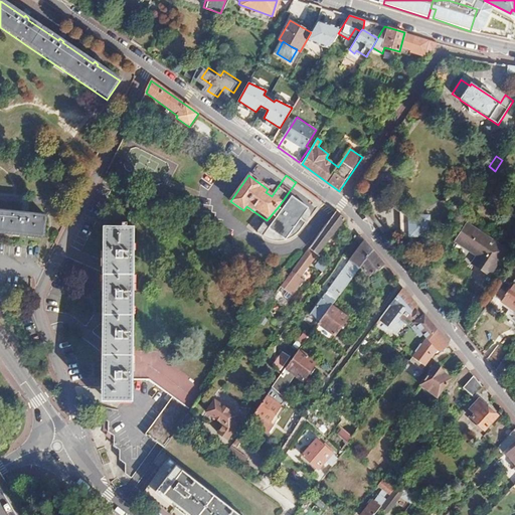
[(308,207),(292,196),(283,209),(279,206),(273,215),(276,217),(269,226),(286,238),(308,207)]
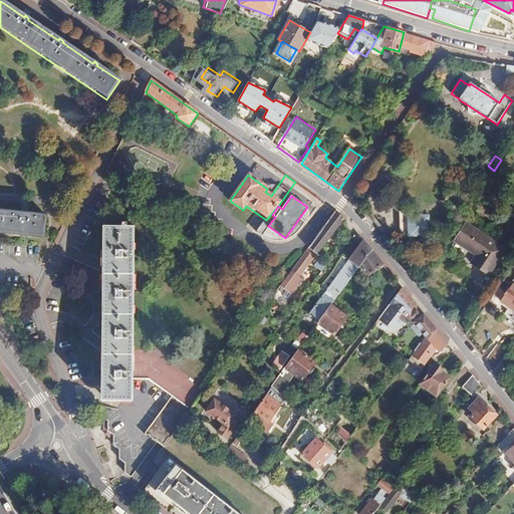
[(335,210),(320,200),(311,211),(327,222),(335,210)]
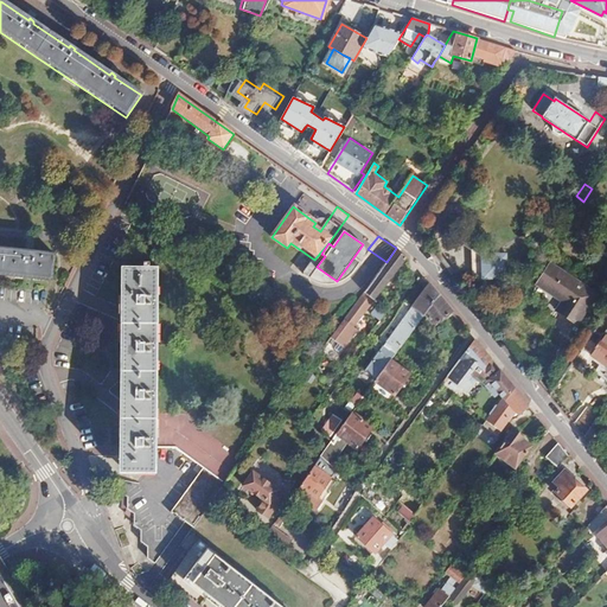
[(374,280),(364,293),(352,308),(332,337),(347,347),(360,330),(356,327),(368,312),(406,256),(396,248),(387,262),(374,280)]
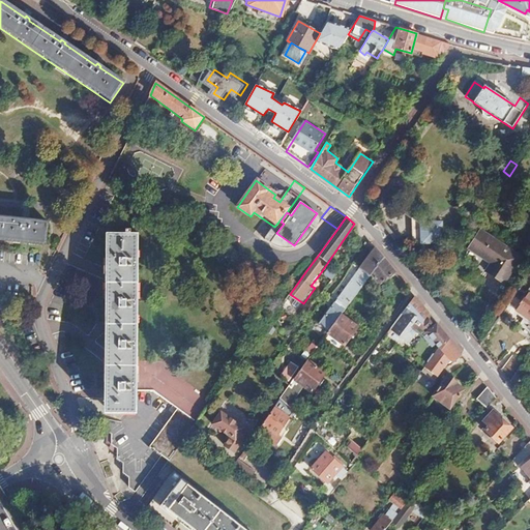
[(0,240),(46,246),(48,224),(29,222),(29,219),(25,218),(25,221),(0,217),(0,240)]
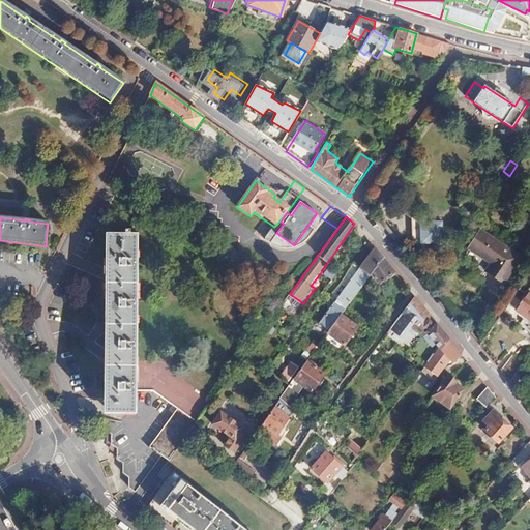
[(444,221),(419,221),(420,244),(444,244),(444,221)]
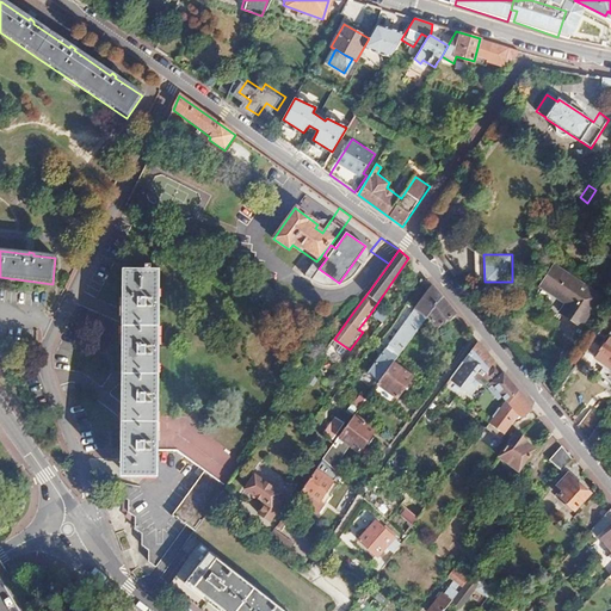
[(357,269),(347,282),(357,289),(355,292),(358,296),(360,291),(366,295),(376,282),(357,269)]
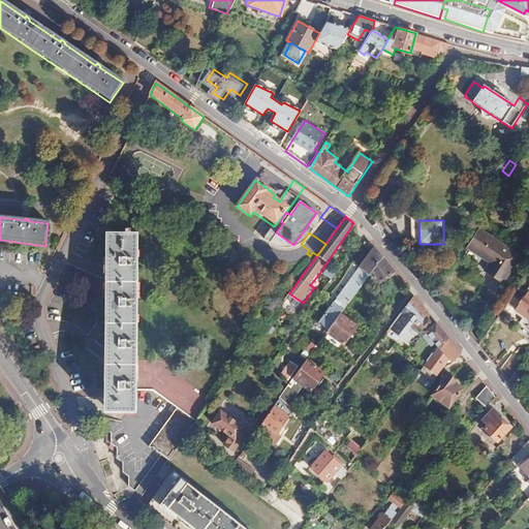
[(518,259),(477,232),(466,250),(489,266),(484,274),(500,286),(518,259)]
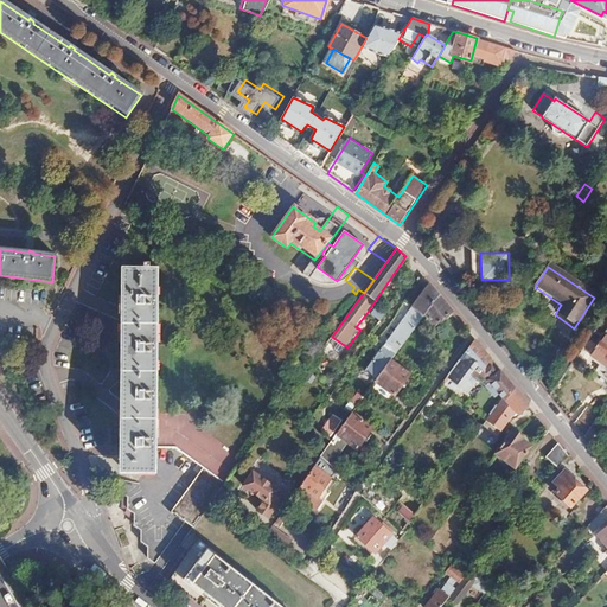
[(110,448),(121,449),(121,473),(158,474),(146,491),(122,484),(121,496),(128,502),(127,512),(134,518),(134,530),(140,535),(139,547),(146,551),(146,563),(152,569),(186,522),(195,526),(209,506),(216,497),(242,460),(208,436),(196,433),(197,416),(159,415),(160,269),(122,268),(122,352),(110,352),(112,372),(122,374),(121,428),(110,428),(110,448)]
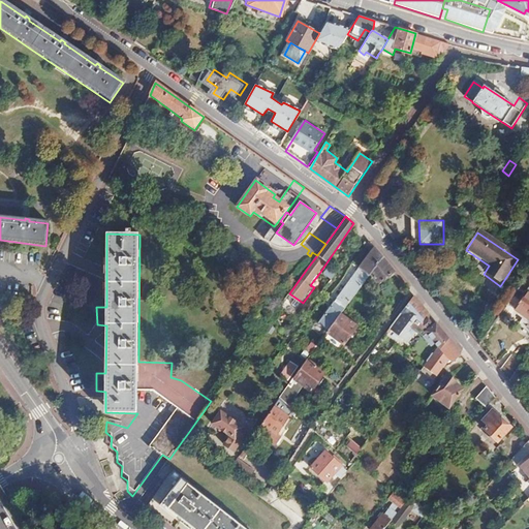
[(382,256),(375,247),(360,268),(369,276),(382,256)]
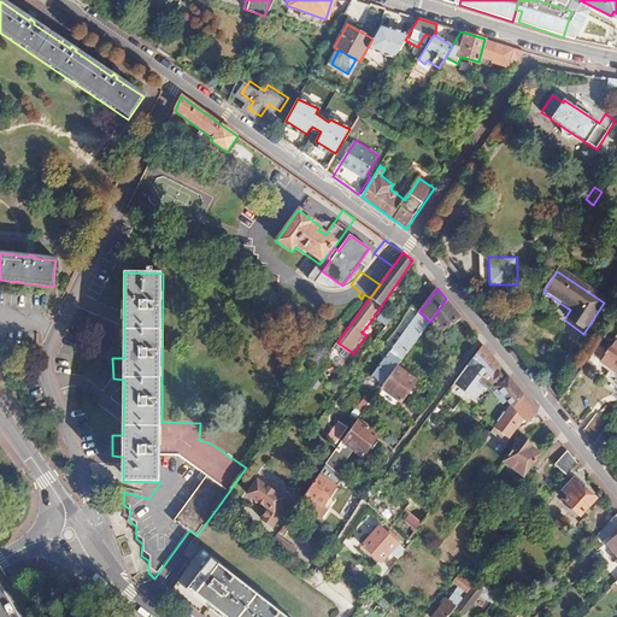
[(430,322),(419,312),(391,353),(401,362),(430,322)]
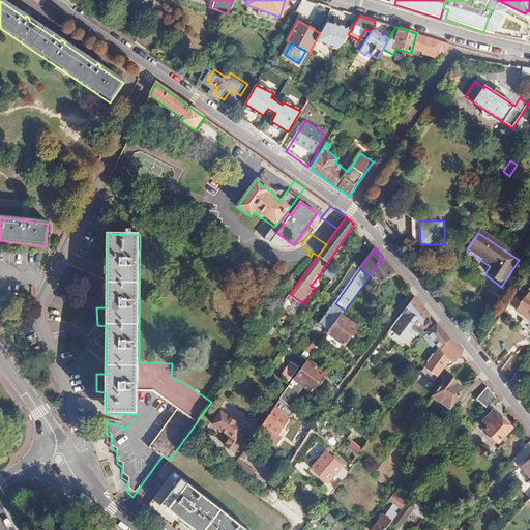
[(337,274),(334,271),(329,280),(332,282),(337,274)]
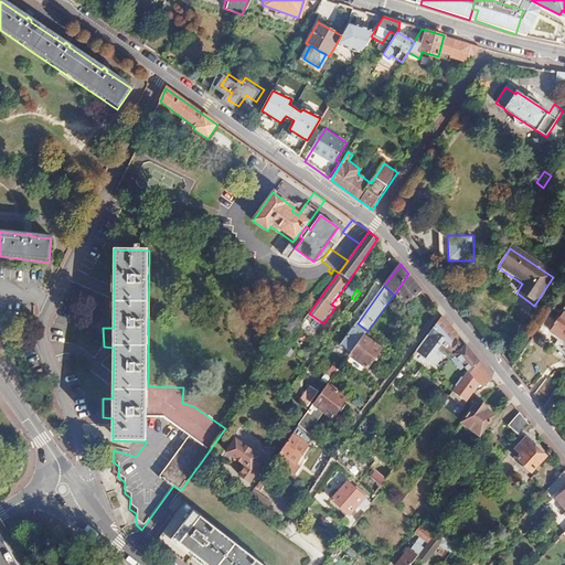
[(564,307),(562,312),(564,313),(552,330),(564,340),(564,307)]
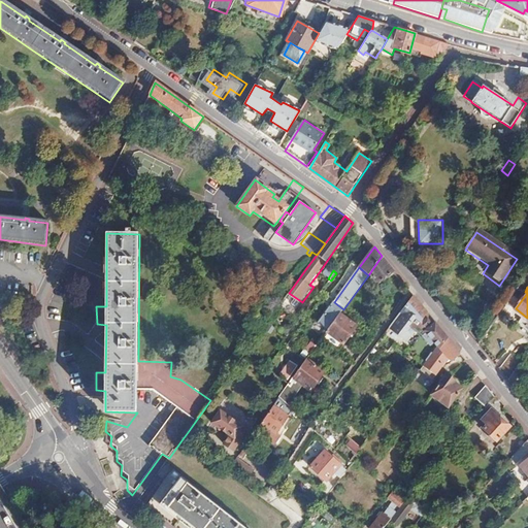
[(277,291),(274,294),(283,301),(286,297),(277,291)]
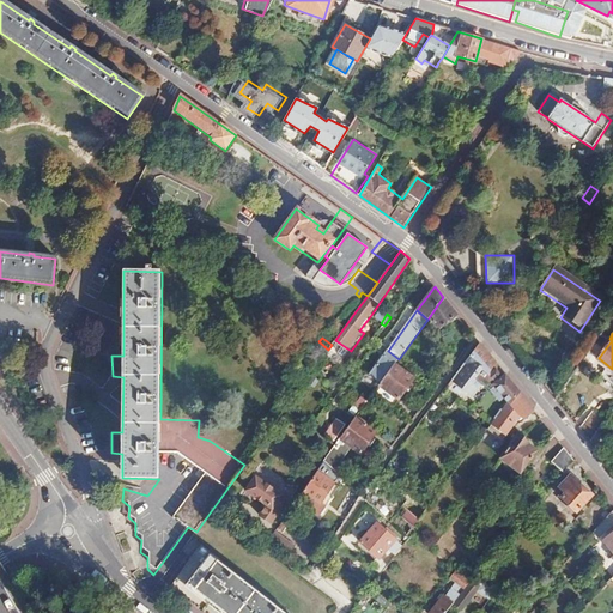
[(479,341),(444,388),(460,400),(465,404),(472,394),(480,382),(490,389),(492,393),(503,404),(507,400),(511,404),(514,406),(520,393),(521,392),(505,374),(497,363),(479,341)]
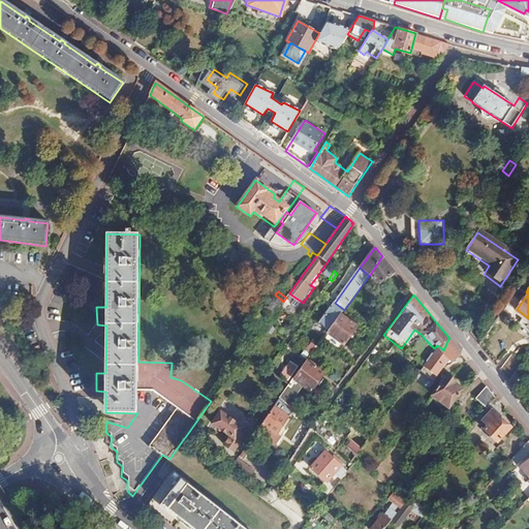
[(344,310),(335,303),(318,324),(329,332),(341,314),(344,310)]
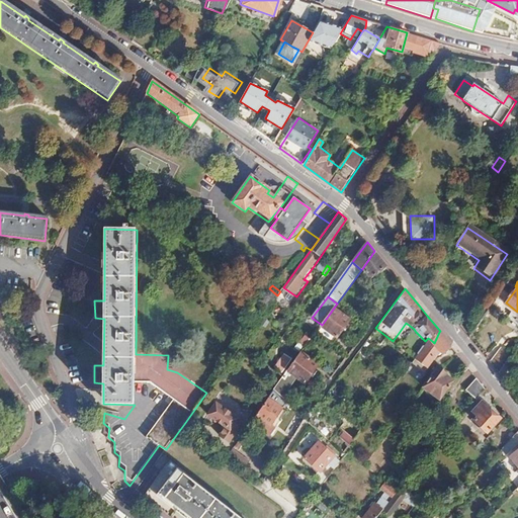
[(350,320),(334,308),(322,325),(317,332),(332,345),(350,320)]
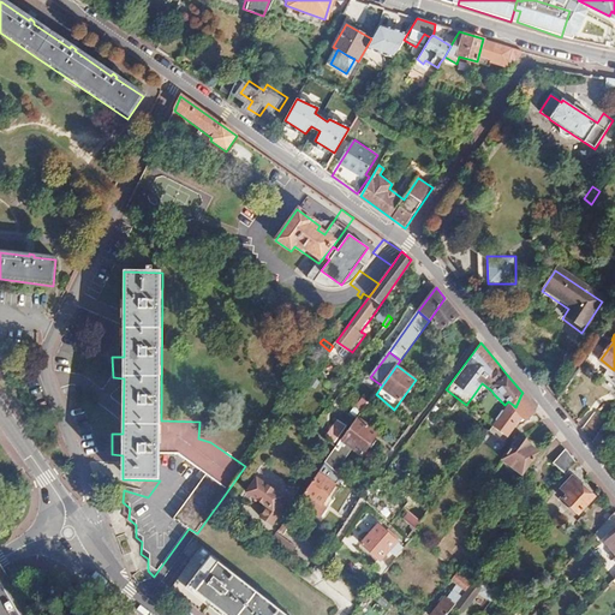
[(537,412),(521,394),(515,407),(513,405),(506,413),(503,417),(496,425),(494,428),(508,440),(524,421),(527,423),(537,412)]
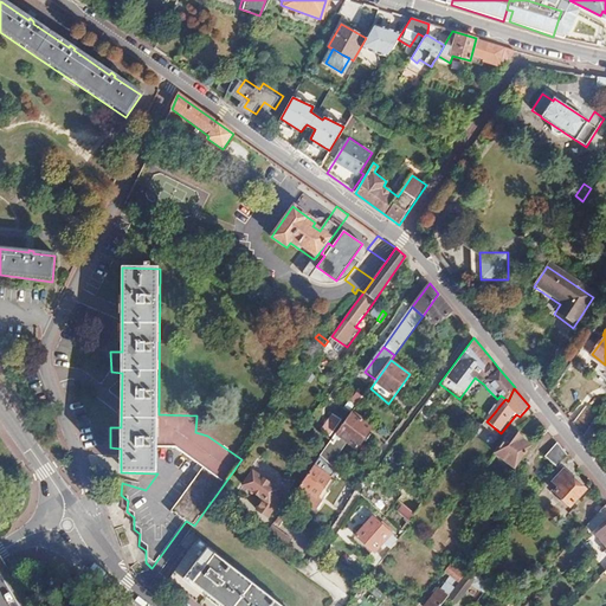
[(498,407),(492,401),(484,411),(488,414),(487,417),(489,419),(496,411),(498,407)]
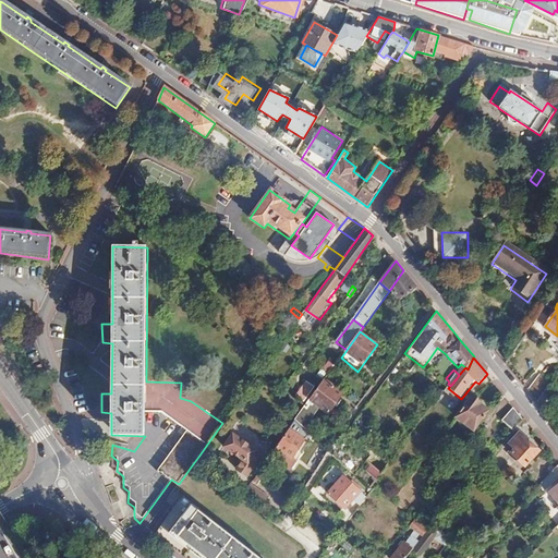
[(538,374),(528,389),(538,401),(552,384),(538,374)]
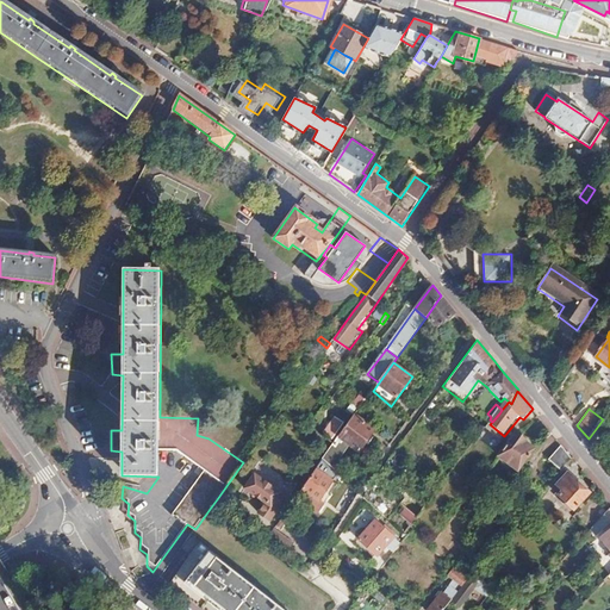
[(367,421),(356,414),(344,430),(340,437),(360,453),(375,431),(365,423),(367,421)]
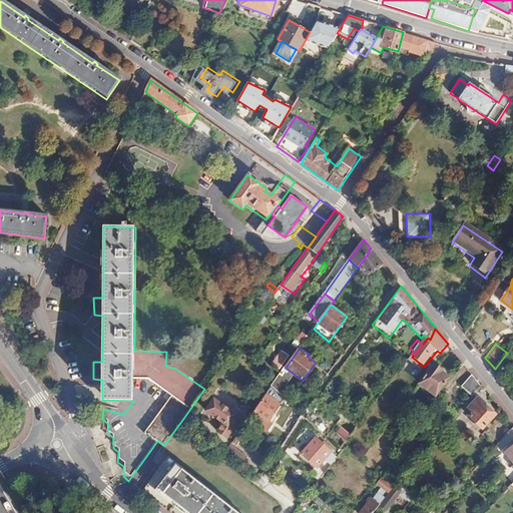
[(290,362),(284,358),(276,369),(282,373),(286,368),(290,362)]
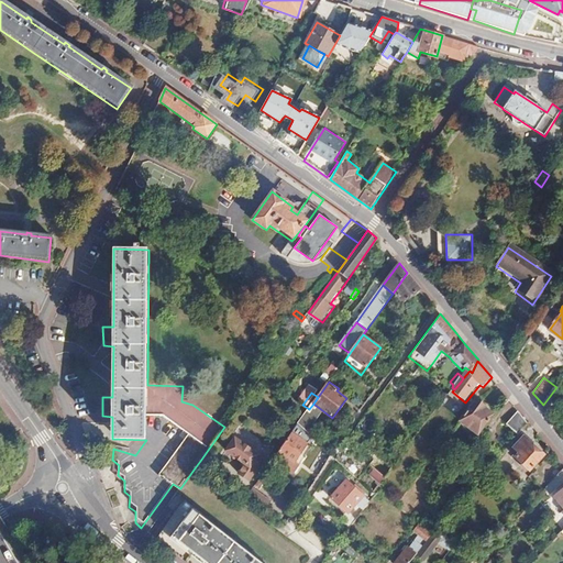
[(486,410),(477,401),(461,421),(478,435),(494,417),(486,411),(486,410)]
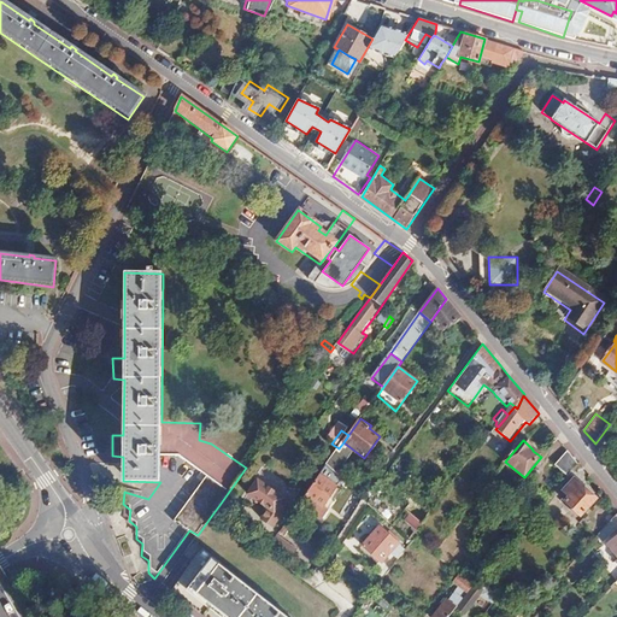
[(579,463),(568,450),(554,465),(566,477),(579,463)]
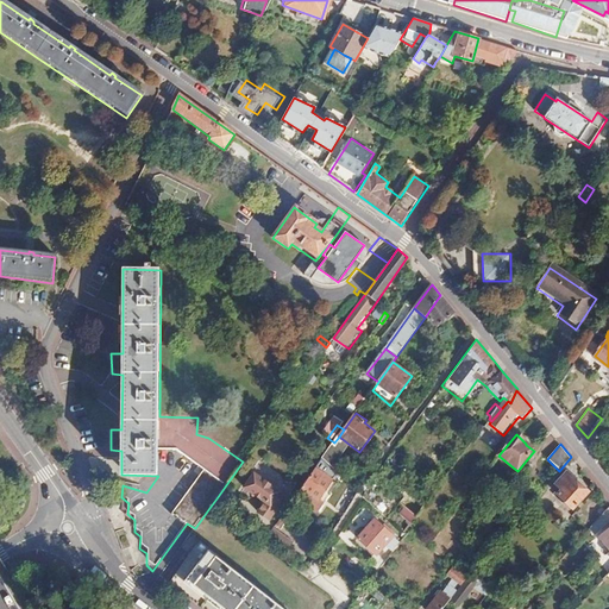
[(332,446),(331,447),(321,459),(328,466),(340,450),(333,445),(332,446)]
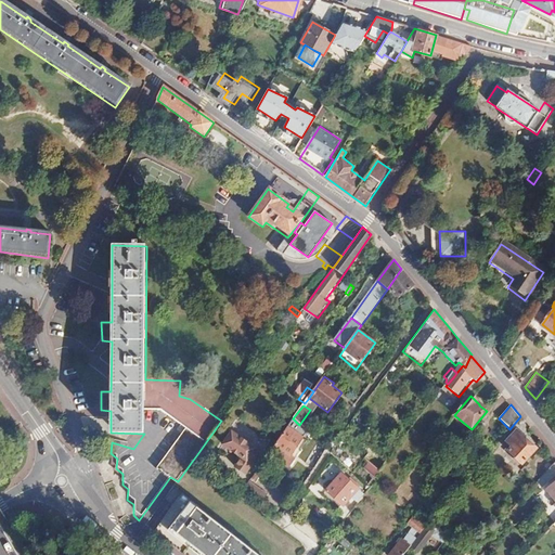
[(301,439),(287,427),(273,446),(284,453),(288,456),(301,439)]
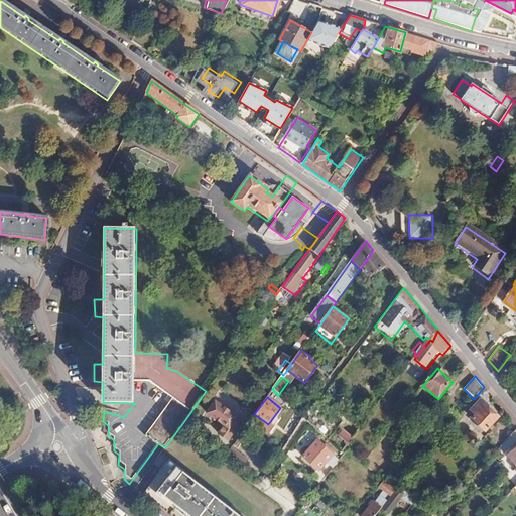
[(471,413),(477,417),(476,420),(481,424),(480,425),(487,430),(489,429),(490,430),(500,415),(481,400),(471,413)]
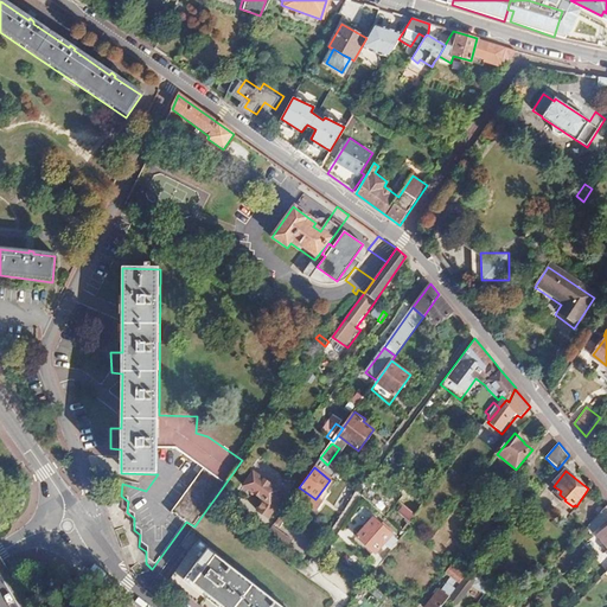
[(257,510),(267,518),(286,493),(275,486),(260,474),(253,484),(266,493),(267,491),(270,492),(268,496),(257,510)]
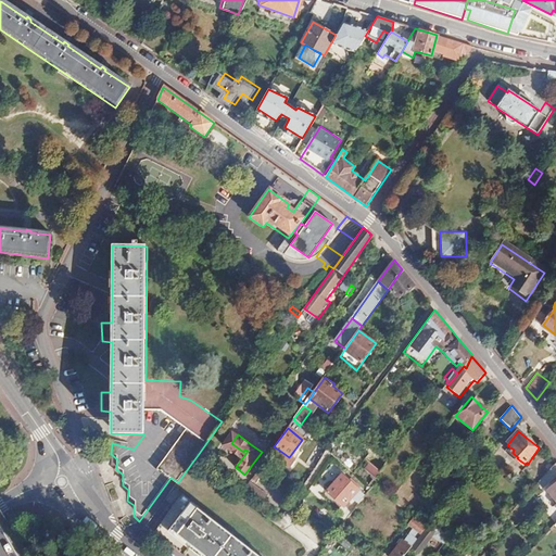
[(445,440),(440,436),(429,449),(436,453),(445,440)]
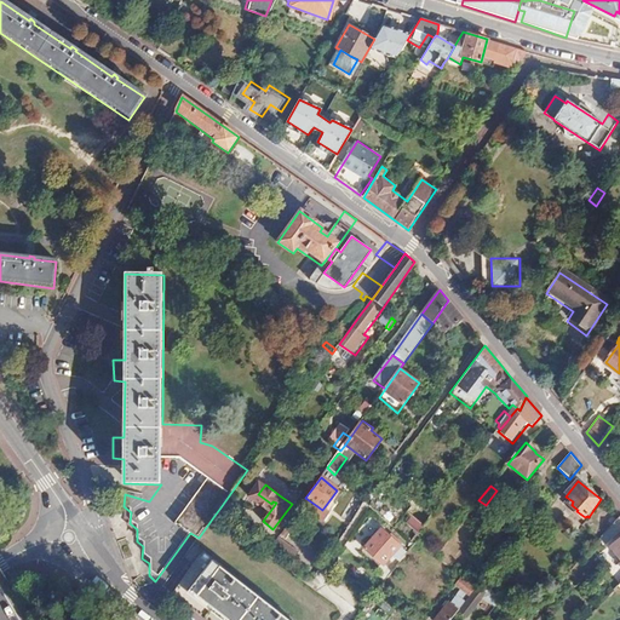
[(317,506),(305,498),(298,507),(310,516),(317,506)]
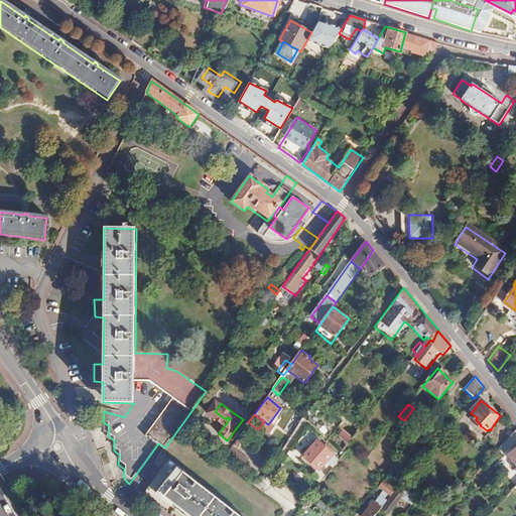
[(338,427),(341,430),(350,438),(354,434),(341,422),(338,427)]
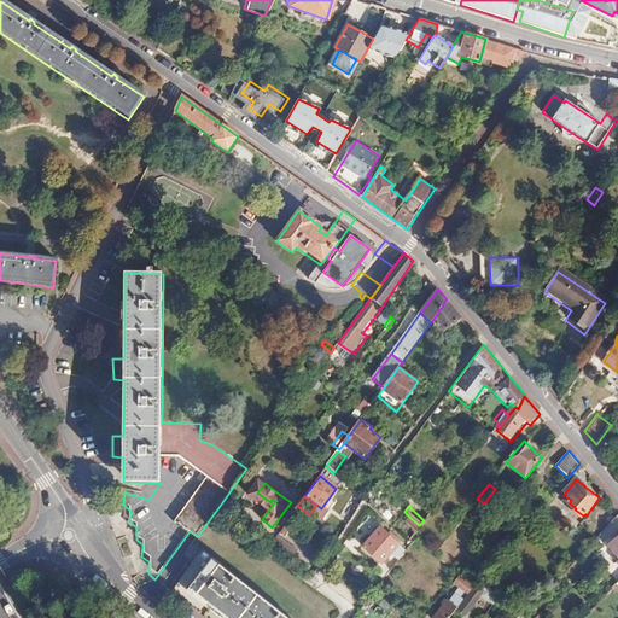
[(617,537),(617,514),(601,532),(612,544),(617,537)]
